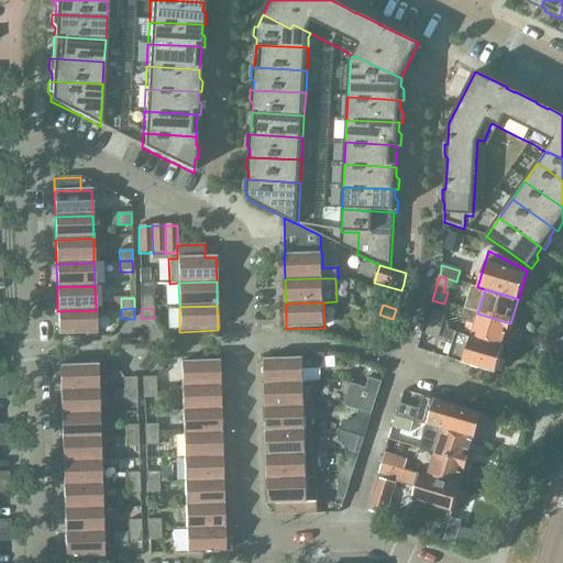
[(96,310),(57,311),(58,335),(97,334),(96,310)]
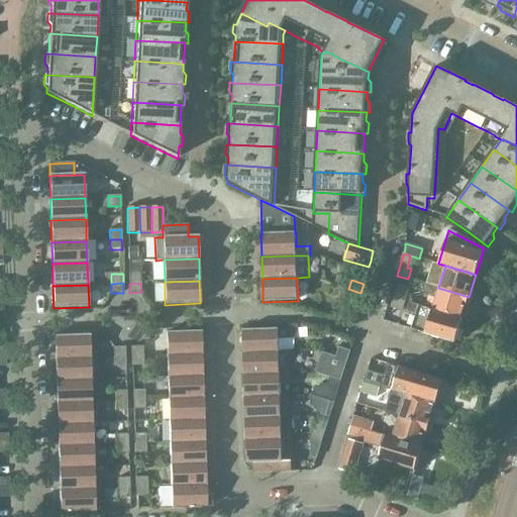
[(438,288),(432,310),(461,319),(469,297),(438,288)]
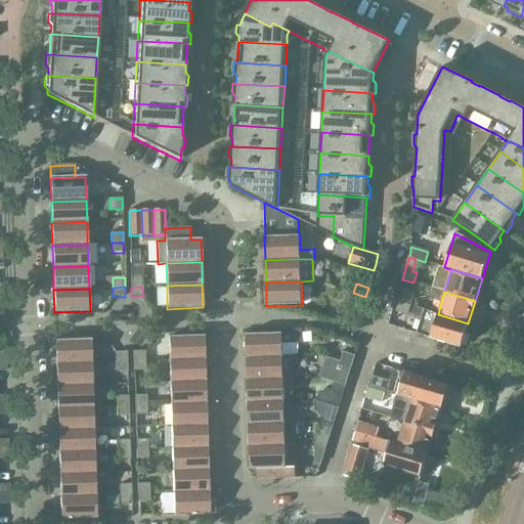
[(365,297),(353,293),(351,302),(362,306),(365,297)]
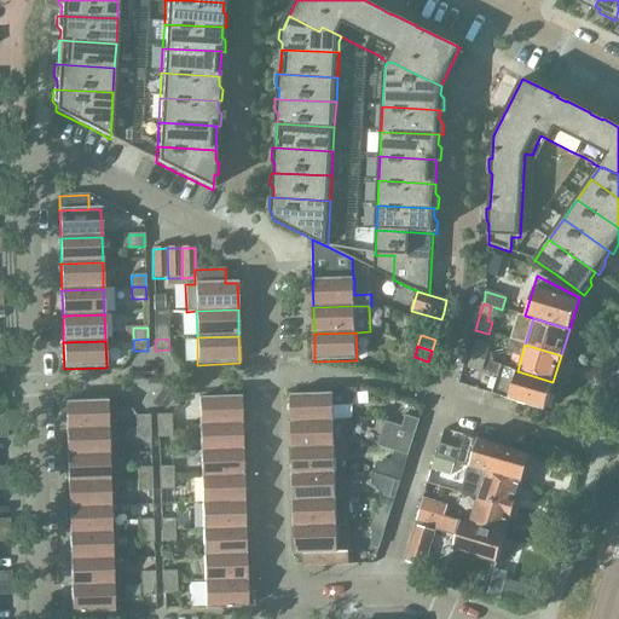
[(472,358),(486,362),(489,352),(475,347),(472,358)]
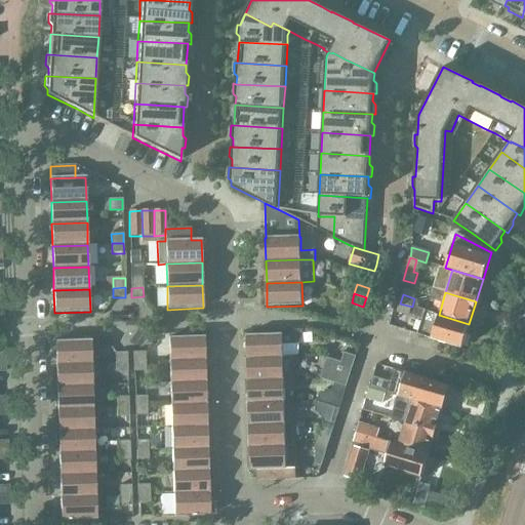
[(412,307),(400,304),(398,312),(409,315),(412,307)]
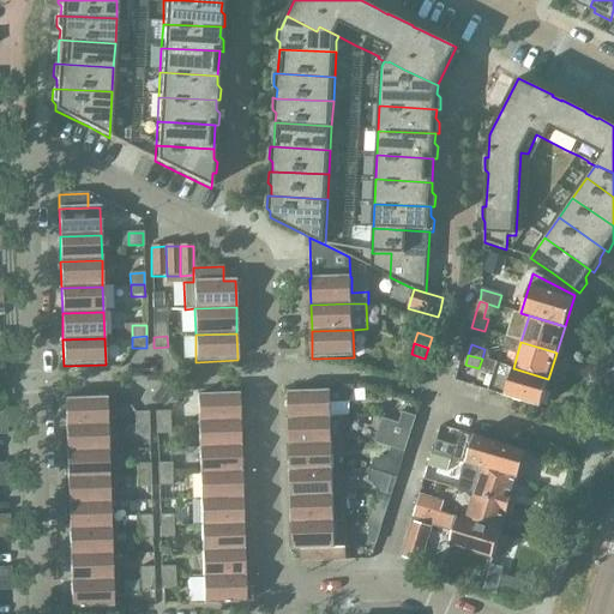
[(548,379),(513,368),(497,363),(488,391),(540,407),(548,379)]
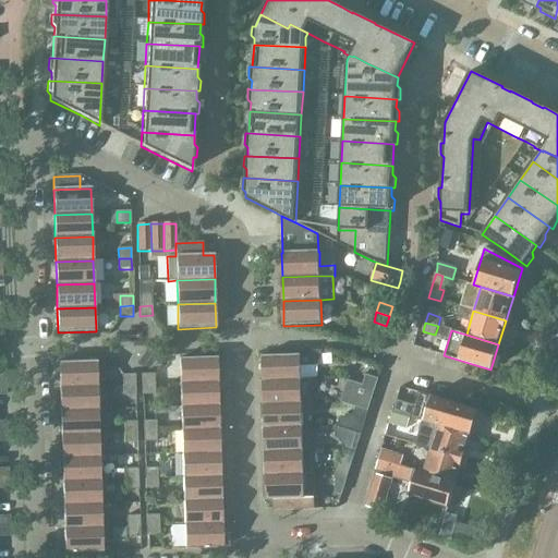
[(263,356),(264,381),(301,380),(301,366),(323,365),(322,351),(295,352),(296,355),(263,356)]
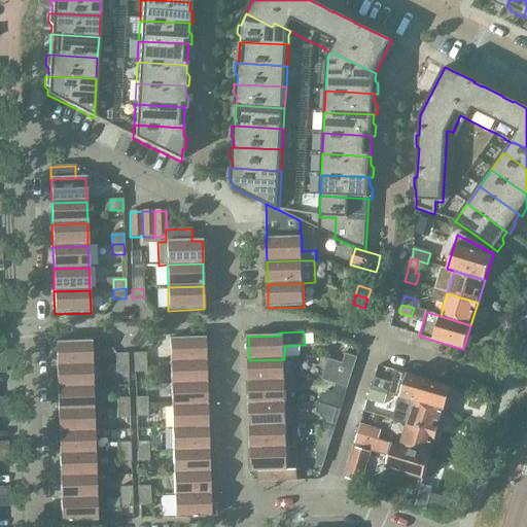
[(206,361),(205,339),(169,340),(170,362),(206,361)]
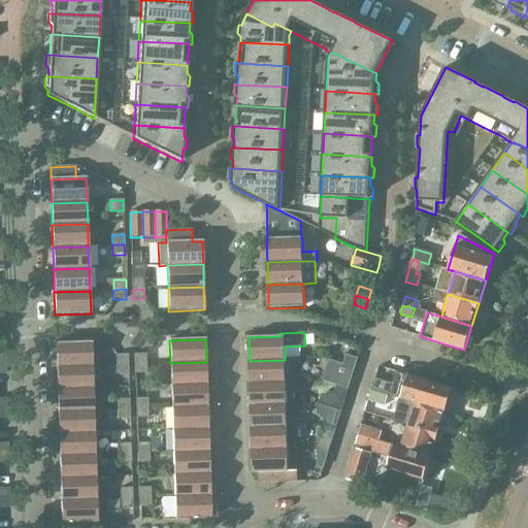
[(56,343),(57,367),(92,366),(92,342),(56,343)]
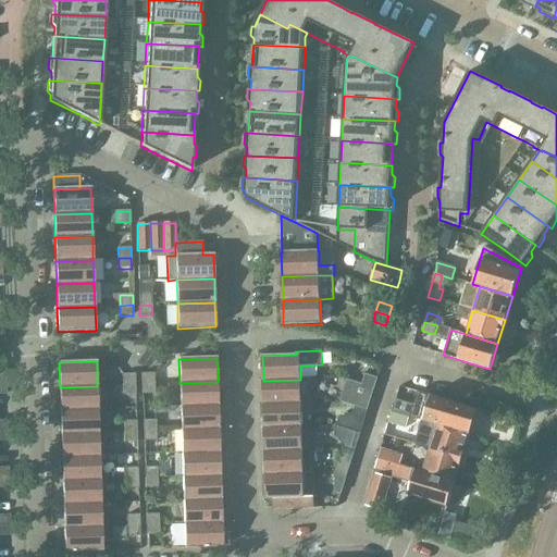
[(141,374),(141,384),(155,384),(155,373),(141,374)]
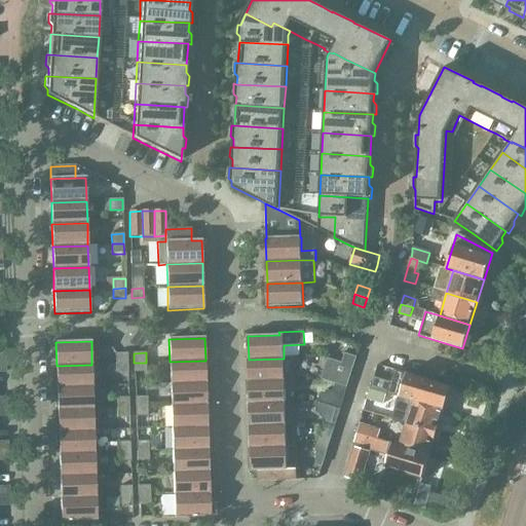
[(115,353),(115,364),(127,364),(127,353),(115,353)]
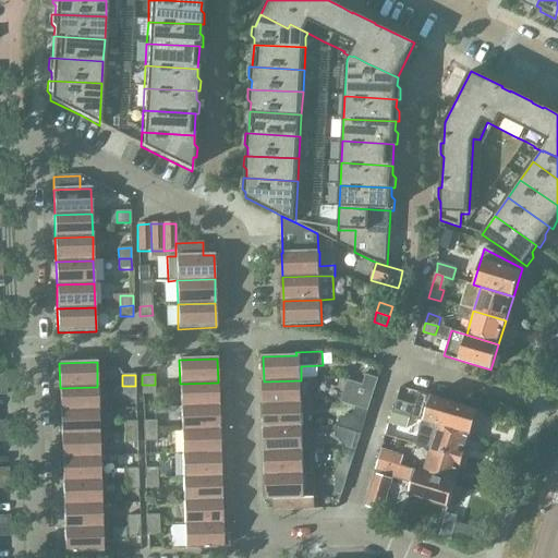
[(363,386),(375,389),(378,379),(366,375),(363,386)]
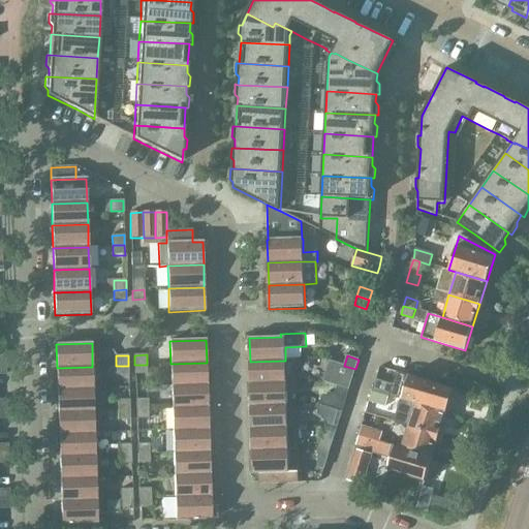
[(250,362),(250,383),(286,382),(285,361),(250,362)]
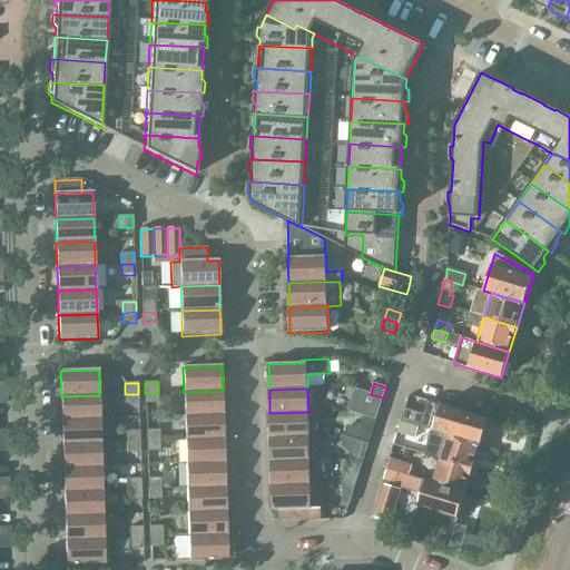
[(223,415),(223,391),(184,392),(185,416),(223,415)]
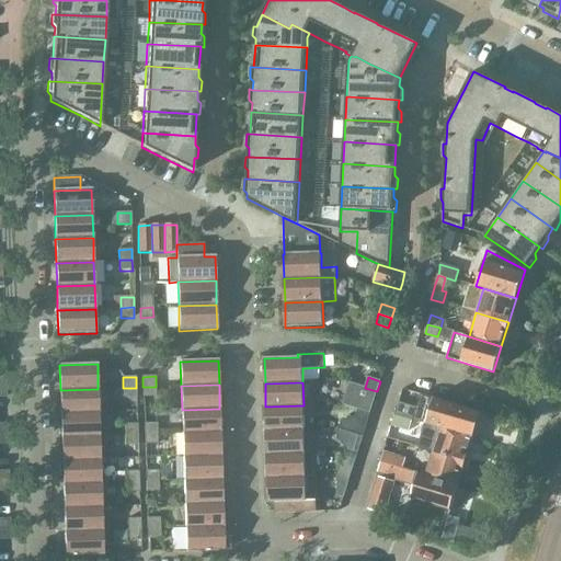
[(142,387),(142,398),(156,398),(156,387),(142,387)]
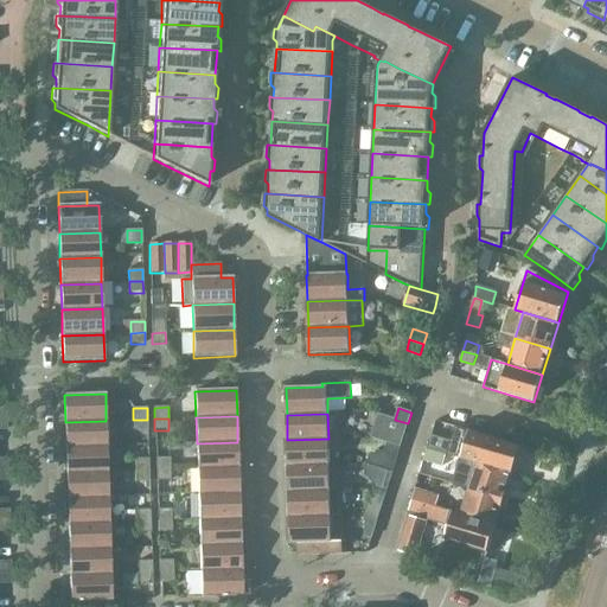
[(147,420),(133,420),(134,432),(148,430),(147,420)]
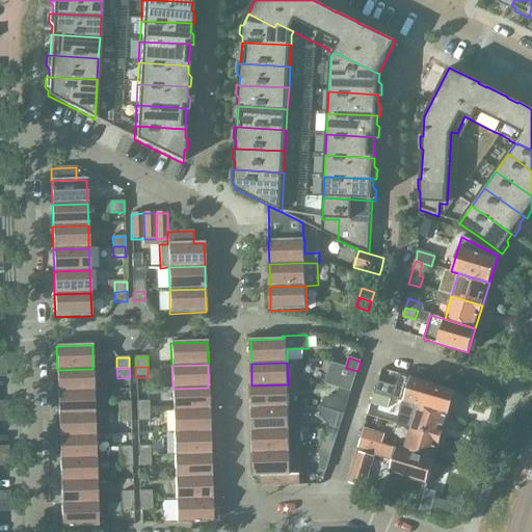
[(357,371),(346,368),(343,377),(354,380),(357,371)]
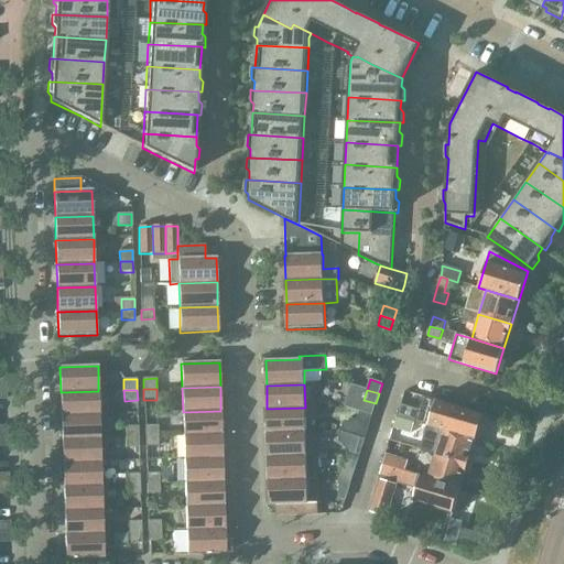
[(61,392),(61,415),(99,414),(98,391),(61,392)]
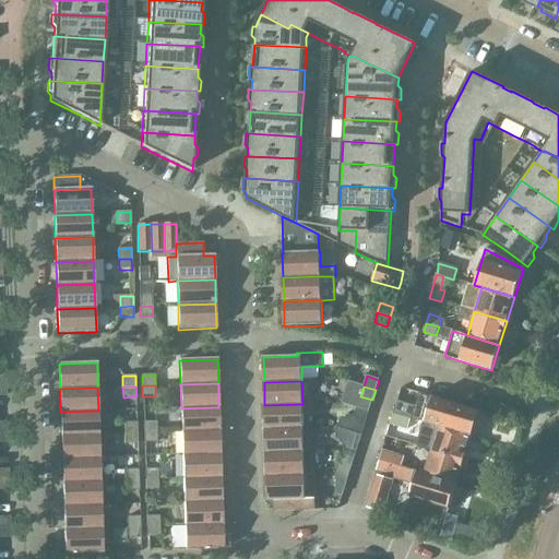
[(425,421),(439,426),(472,436),(479,412),(455,404),(432,397),(419,393),(412,418),(425,421)]
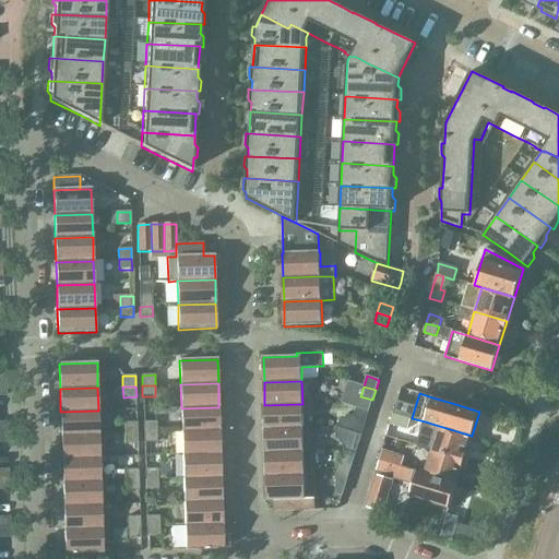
[(264,405),(265,429),(302,428),(302,404),(264,405)]
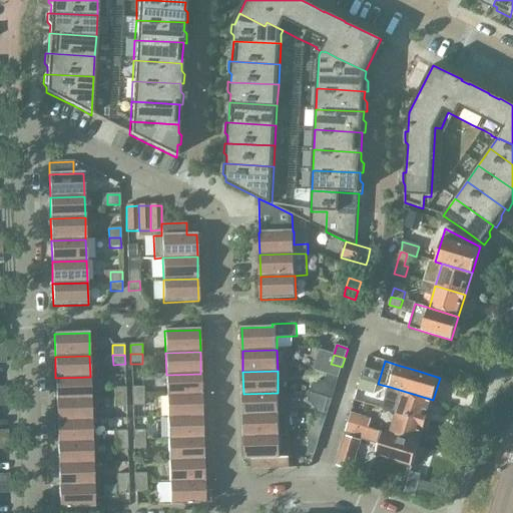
[(380,376),(365,372),(362,381),(377,386),(380,376)]
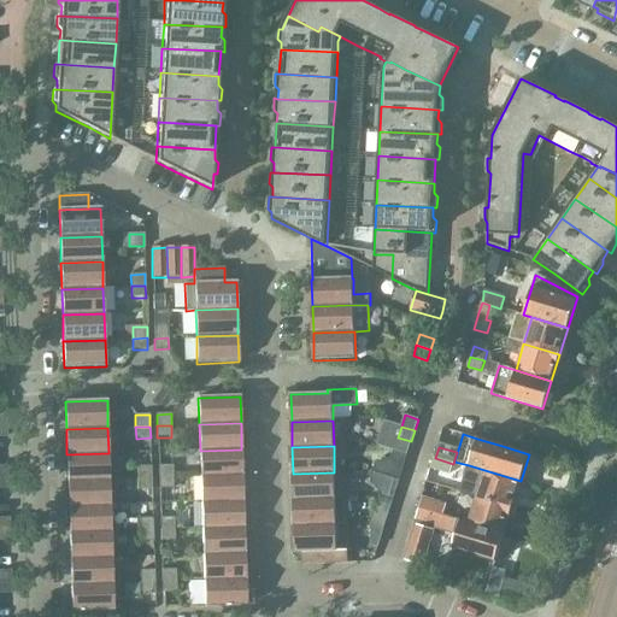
[(200,476),(242,475),(241,450),(200,451),(200,476)]
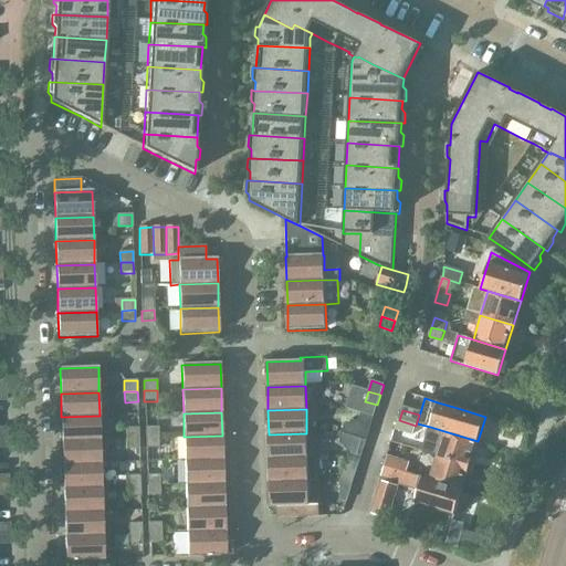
[(100,416),(61,417),(62,441),(101,440),(100,416)]
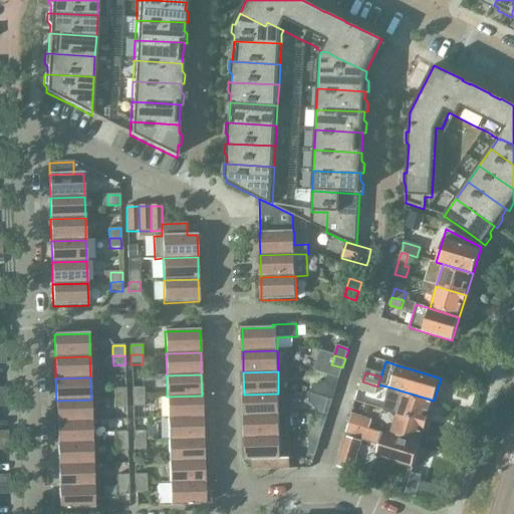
[(377,387),(362,381),(359,392),(374,396),(377,387)]
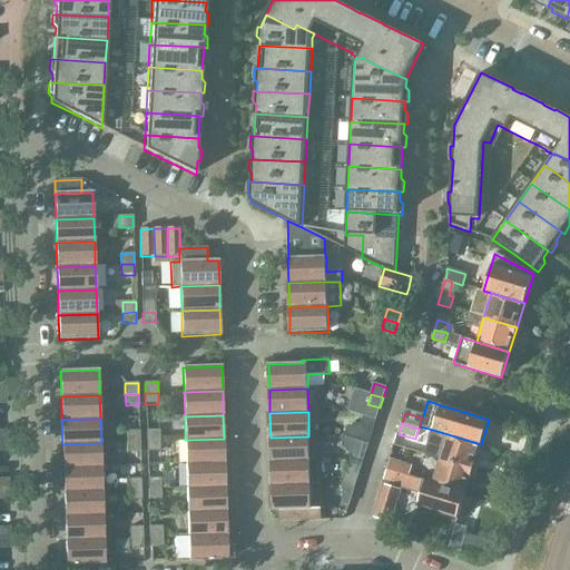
[(356,440),(369,443),(372,433),(360,430),(356,440)]
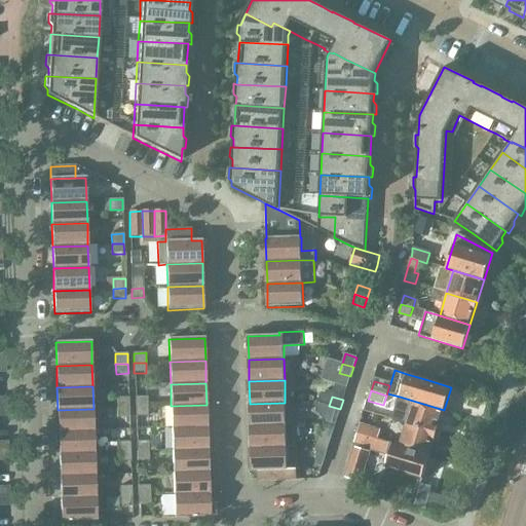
[(116,399),(117,408),(129,408),(128,398),(116,399)]
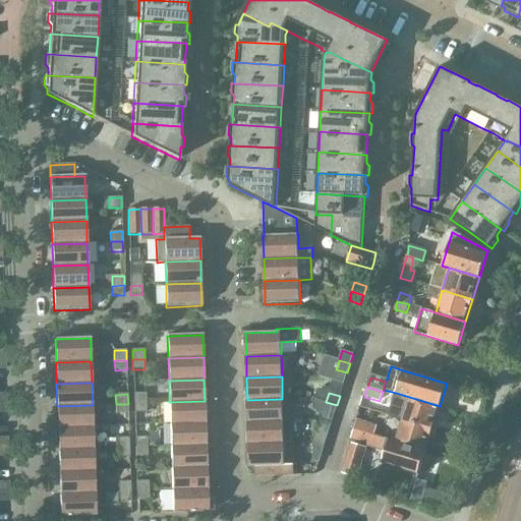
[(133,394),(133,403),(146,403),(146,394),(133,394)]
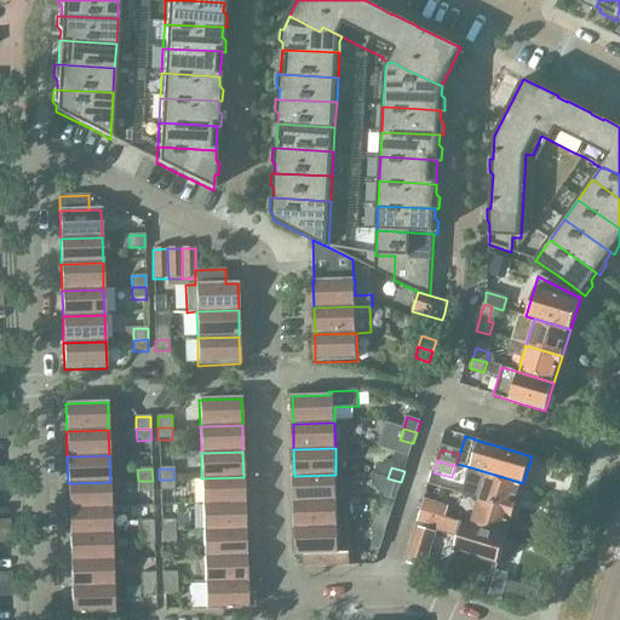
[(487,472),(480,499),(515,511),(523,483),(487,472)]
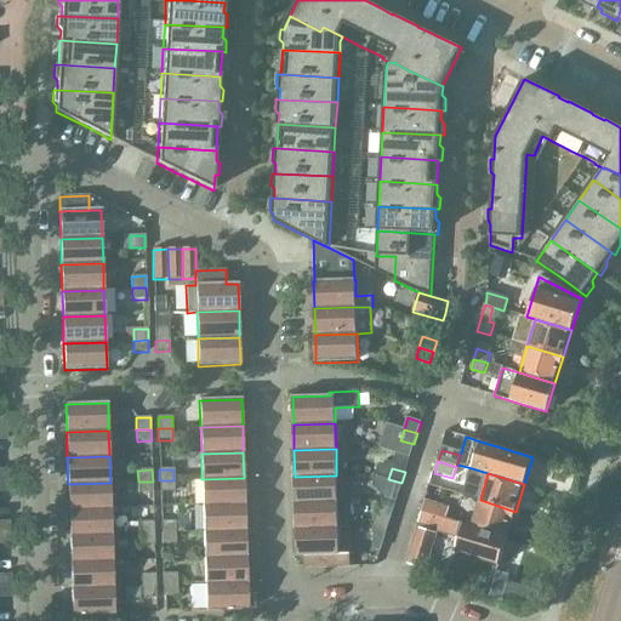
[(295,477),(296,503),(337,502),(347,501),(346,476),(336,476),(295,477)]
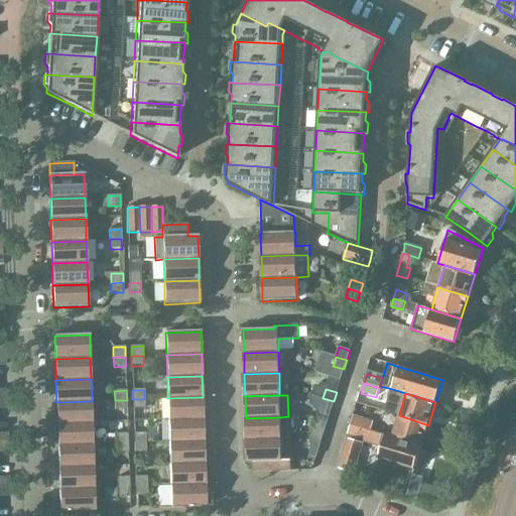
[(204,419),(203,397),(167,398),(168,420),(204,419)]
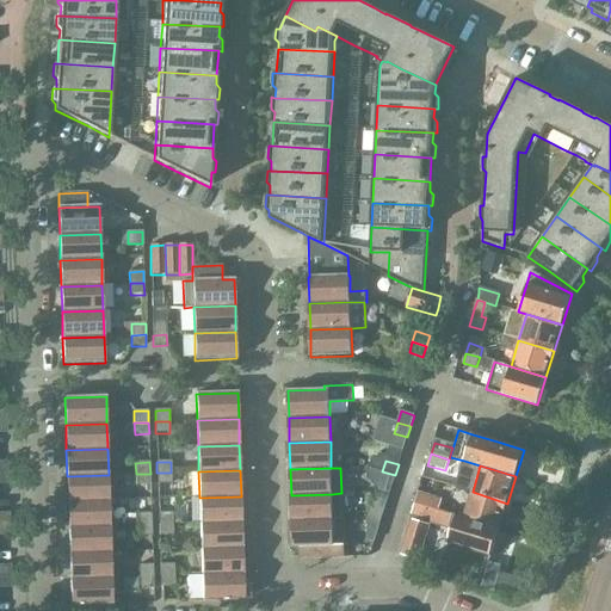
[(378,482),(393,487),(395,475),(382,471),(378,482)]
